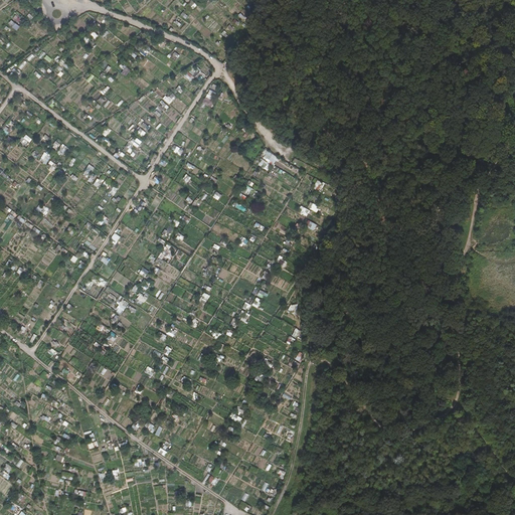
[(13,18),(18,23),(21,19),(16,14),(13,18)]
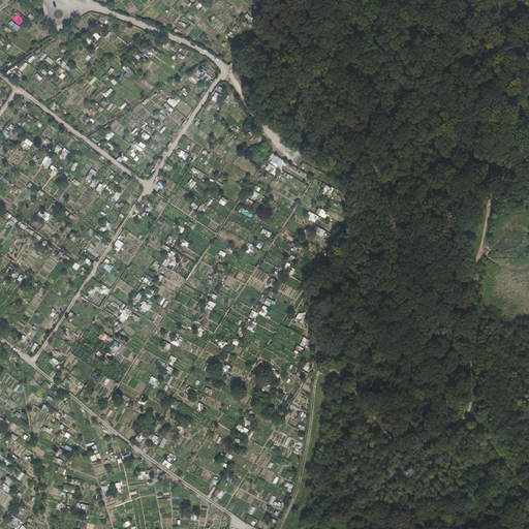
[(193,74),(200,79),(204,74),(197,69),(193,74)]
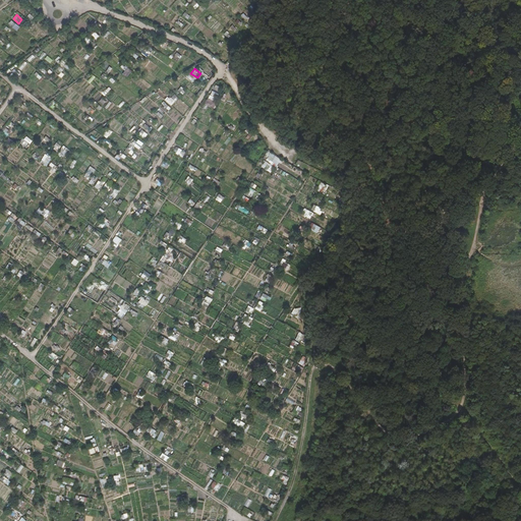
[(191,73),(187,77),(192,82),(196,78),(191,73)]
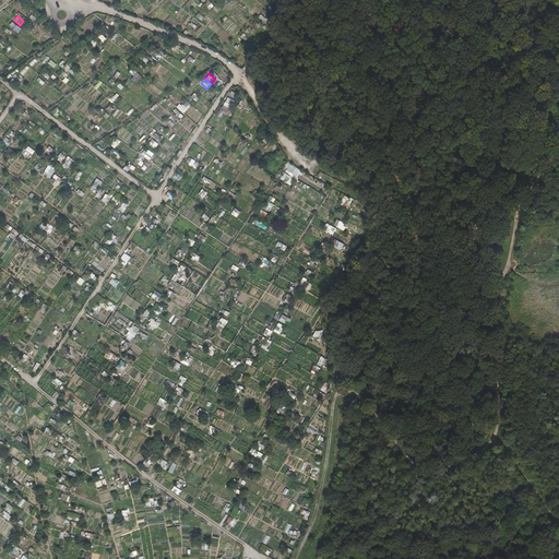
[(139,94),(141,88),(134,84),(131,91),(139,94)]
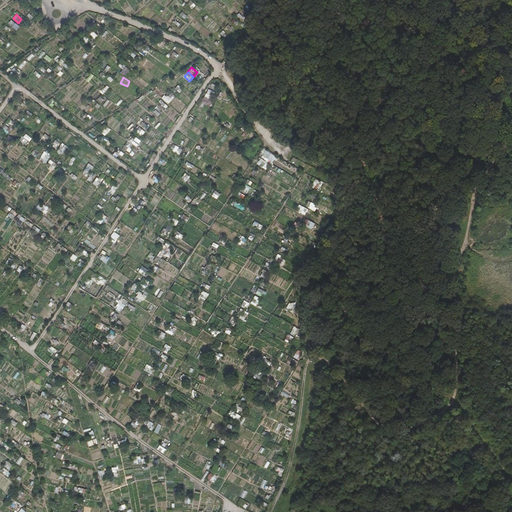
[(210,99),(214,91),(208,89),(205,97),(210,99)]
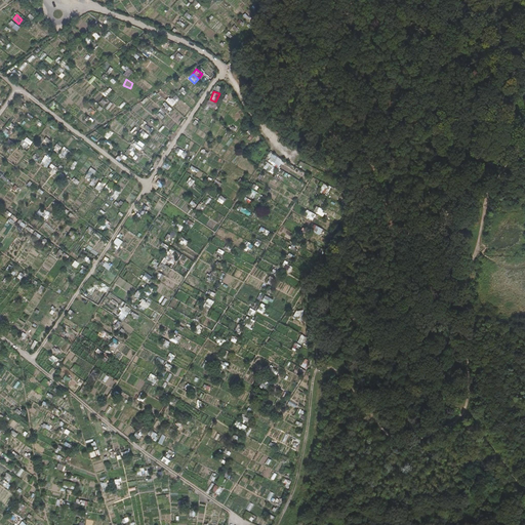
[(167,103),(172,108),(180,99),(175,94),(167,103)]
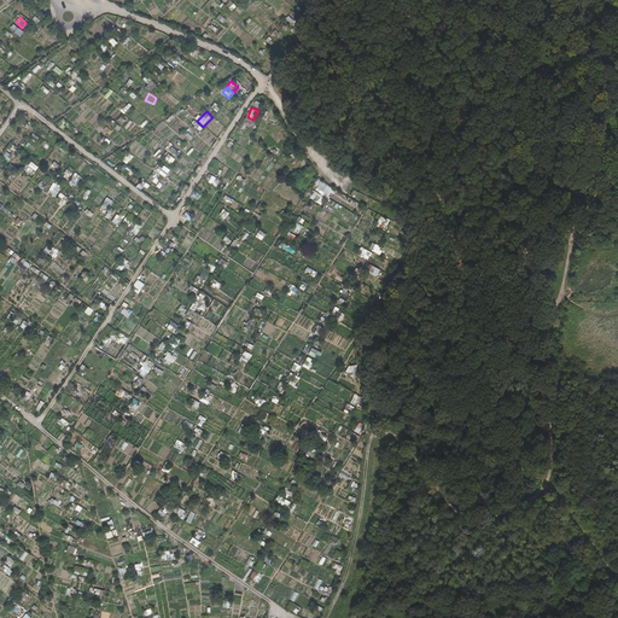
[(158,114),(152,121),(157,123),(162,117),(158,114)]
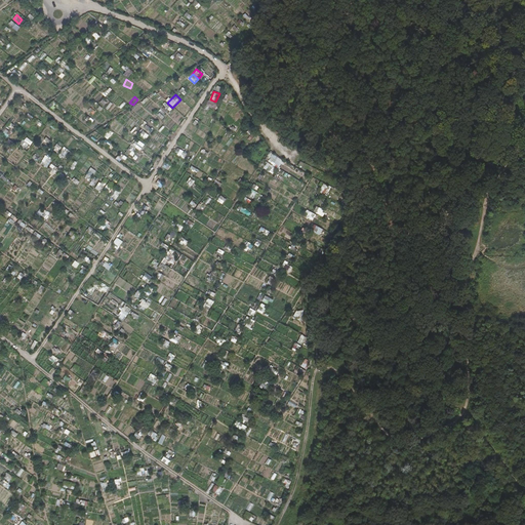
[(164,103),(162,106),(170,112),(172,109),(164,103)]
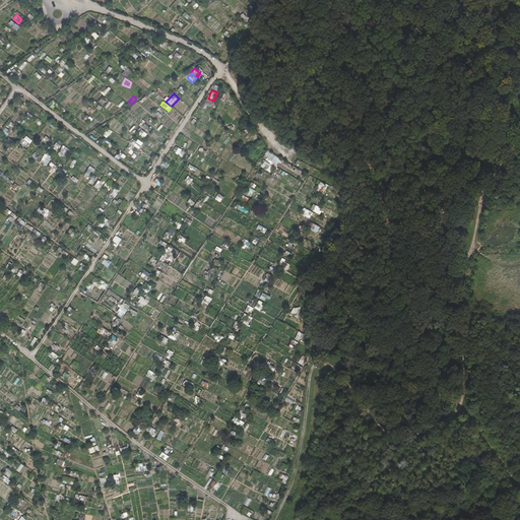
[(144,138),(147,134),(142,130),(138,134),(144,138)]
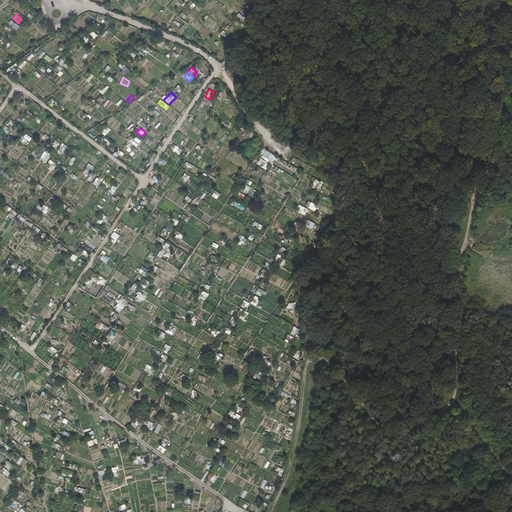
[(52,146),(56,149),(60,144),(56,141),(52,146)]
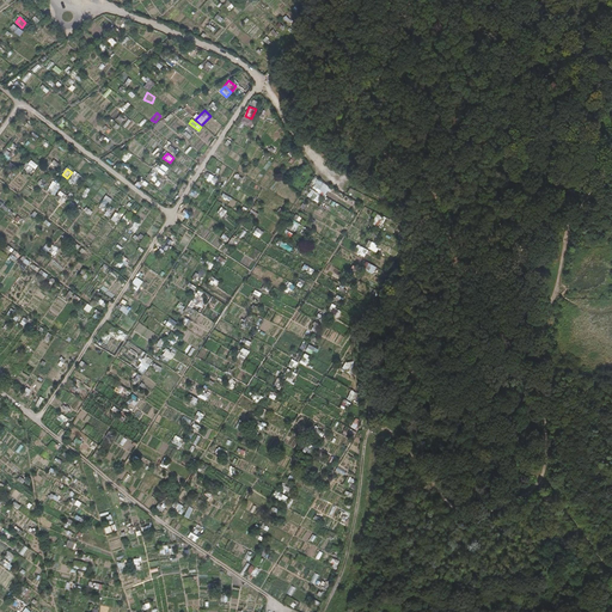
[(74,185),(81,176),(75,171),(68,181),(74,185)]
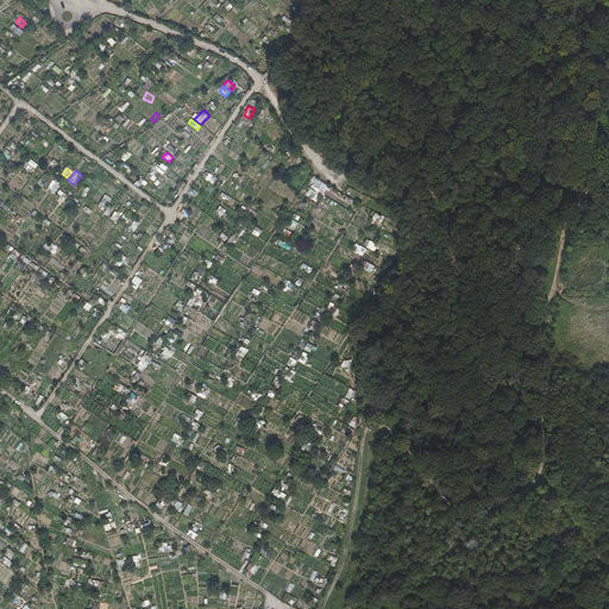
[(313,200),(318,193),(322,196),(328,187),(316,180),(311,188),(306,195),(313,200)]
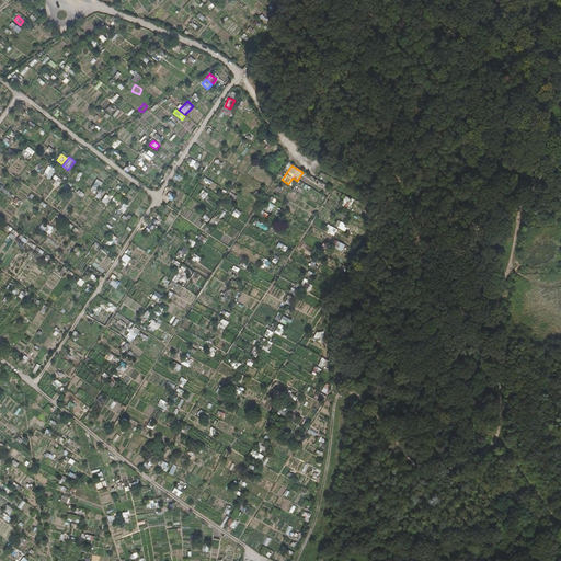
[(48,169),(44,174),(49,179),(54,173),(48,169)]
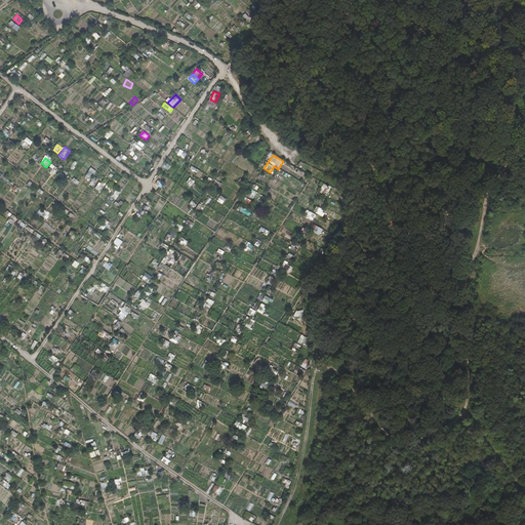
[(51,164),(48,169),(53,172),(56,167),(51,164)]
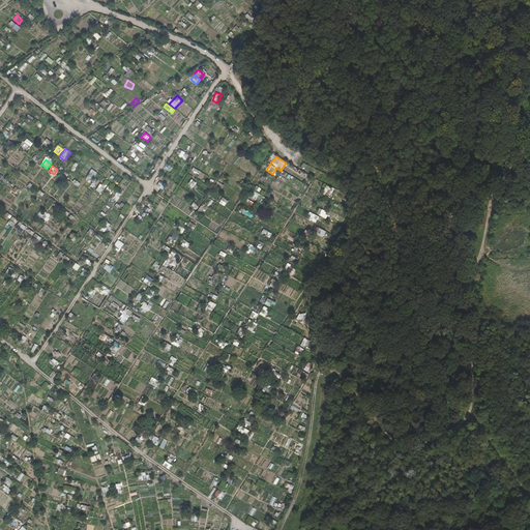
[(249,181),(245,178),(243,181),(242,180),(240,183),(245,186),(249,181)]
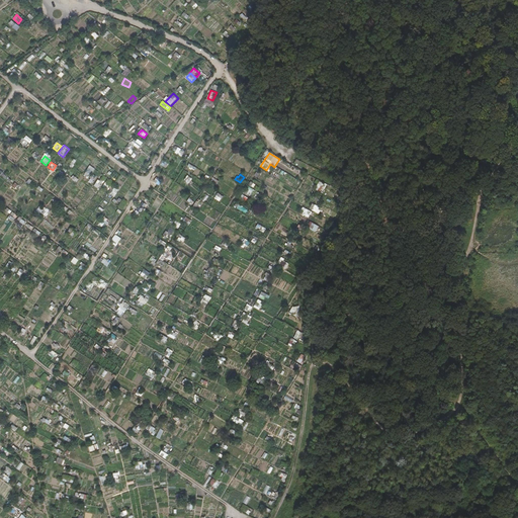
[(67,184),(72,188),(76,183),(71,179),(67,184)]
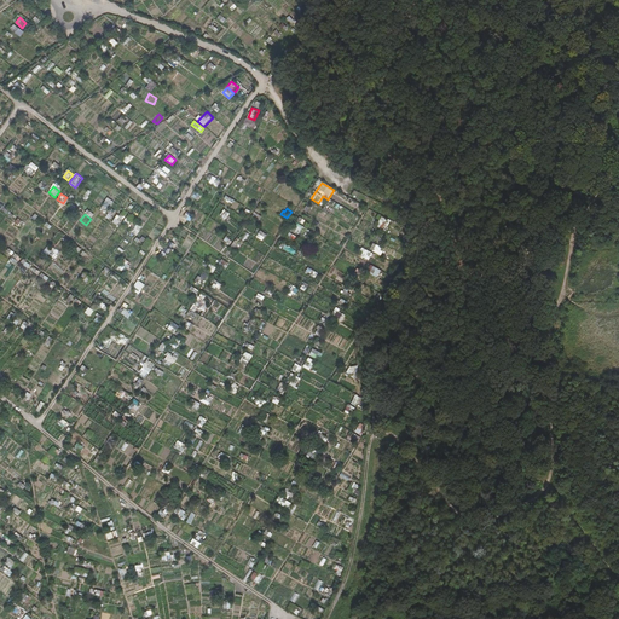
[(377,224),(383,227),(387,220),(382,217),(377,224)]
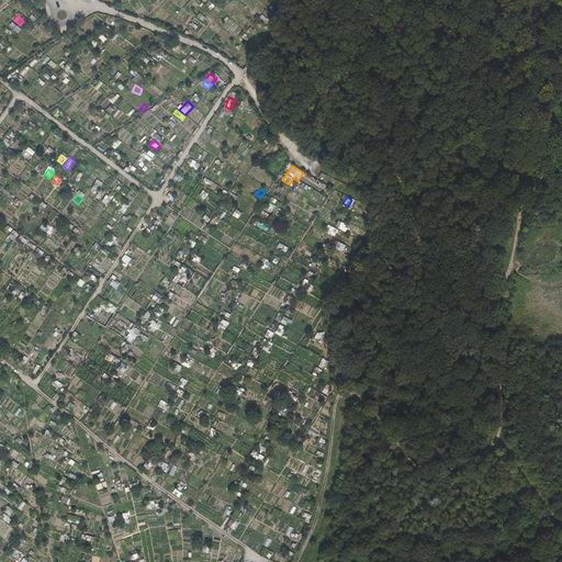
[(117,208),(124,213),(128,206),(122,201),(117,208)]
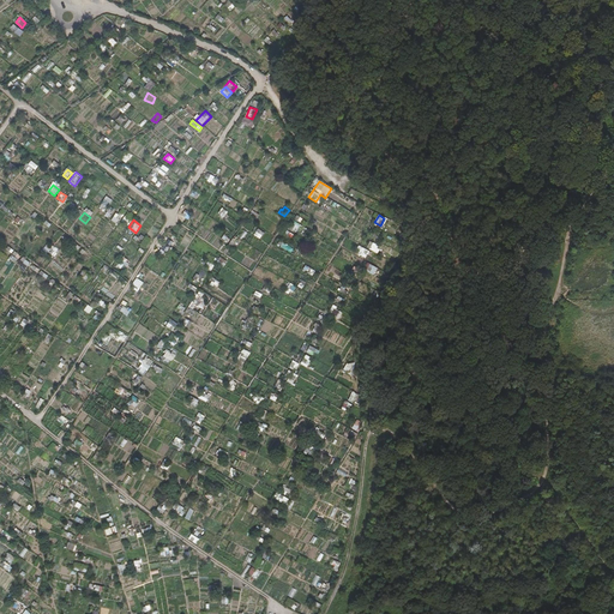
[(260,239),(264,233),(259,229),(254,234),(260,239)]
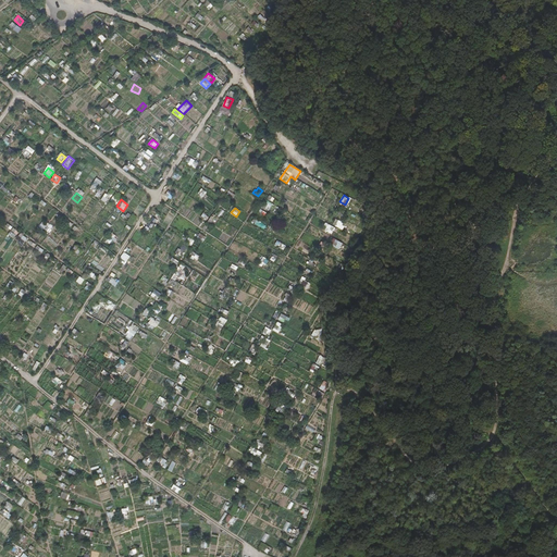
[(49,233),(53,227),(48,222),(44,227),(49,233)]
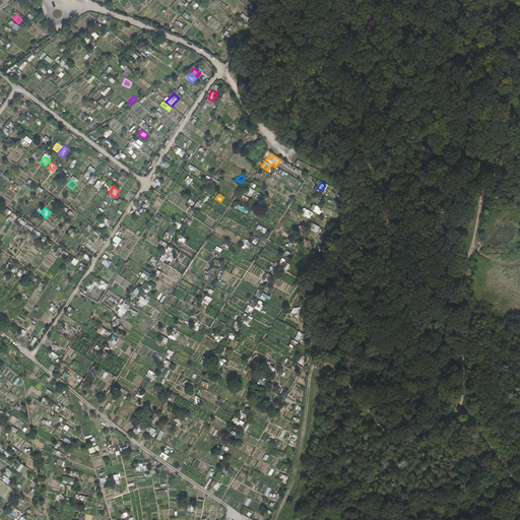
[(99,225),(106,229),(110,220),(103,217),(99,225)]
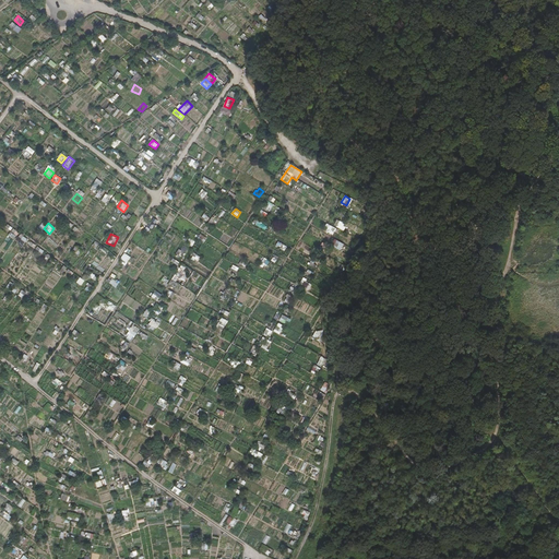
[(200,234),(198,238),(204,242),(207,238),(200,234)]
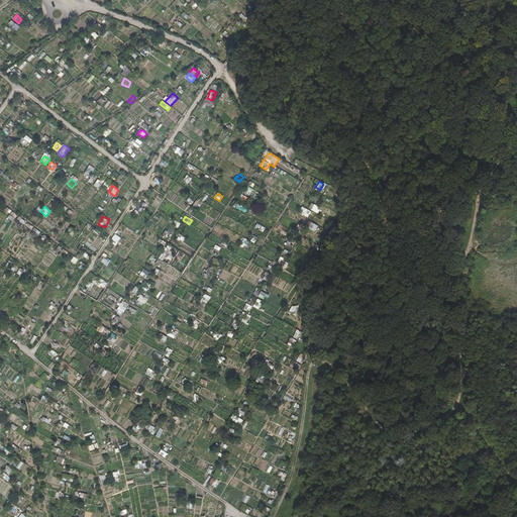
[(239,245),(244,248),(248,240),(244,238),(239,245)]
